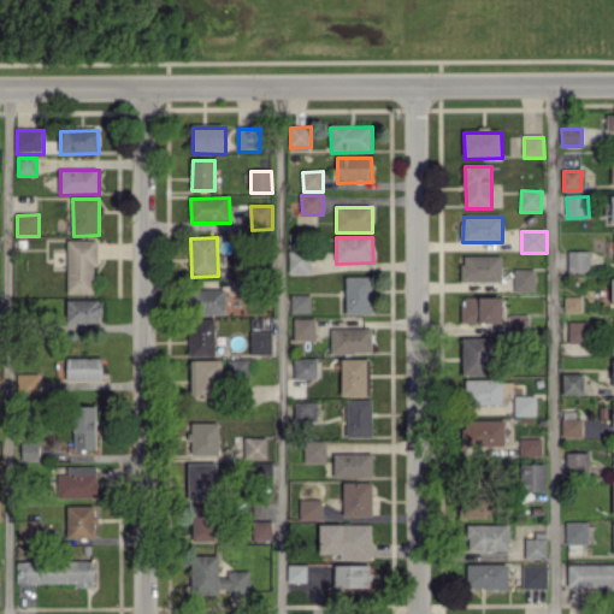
[(96,242),(69,241),(68,295),(95,296),(96,242)]
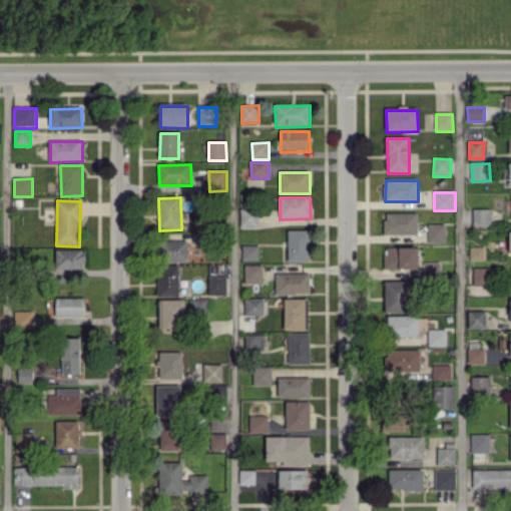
[(240,210),(241,229),(259,229),(259,210),(240,210)]
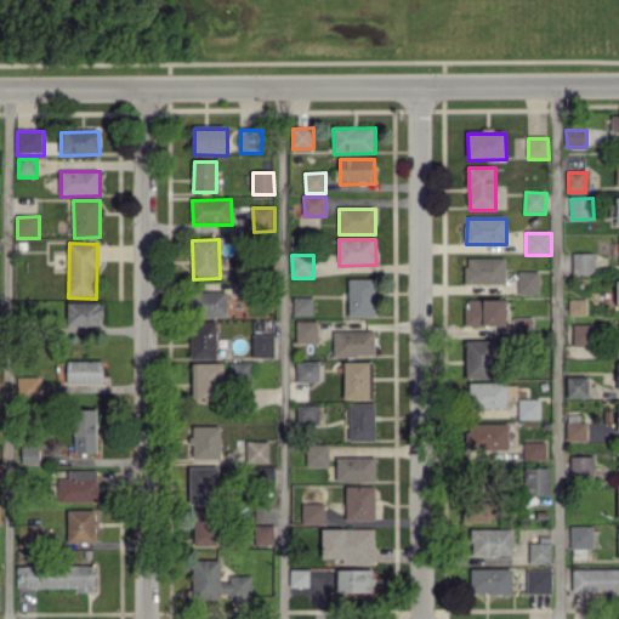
[(596,276),(596,255),(573,255),(574,276),(596,276)]
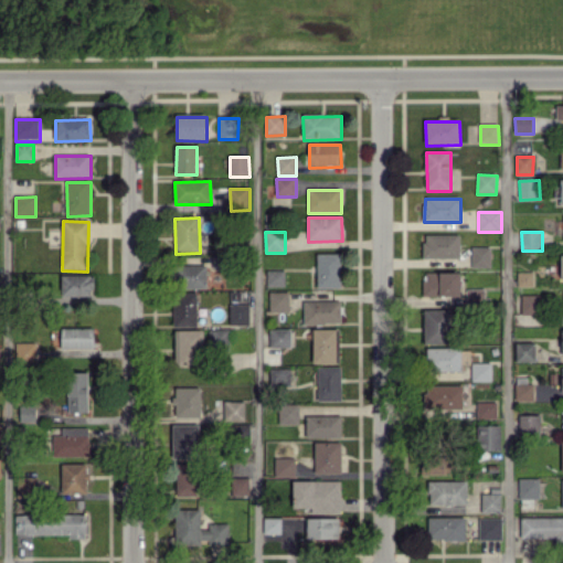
[(424,236),(425,261),(460,259),(460,236),(424,236)]
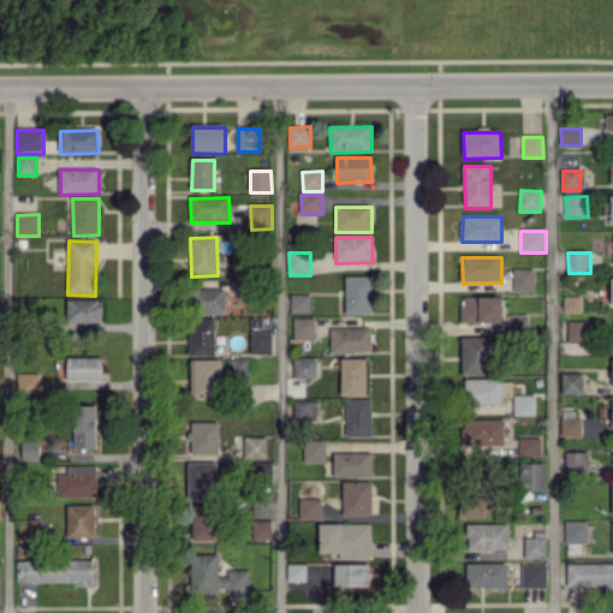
[(535,293),(535,271),(513,271),(515,293),(535,293)]
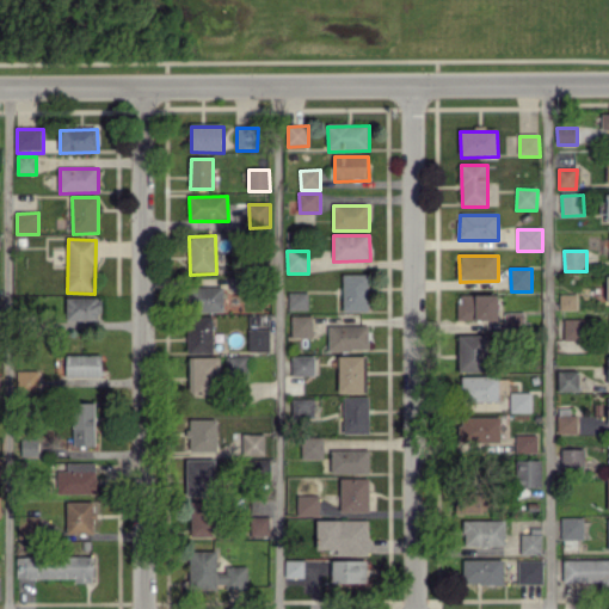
[(344,313),(369,313),(369,276),(344,276),(344,313)]
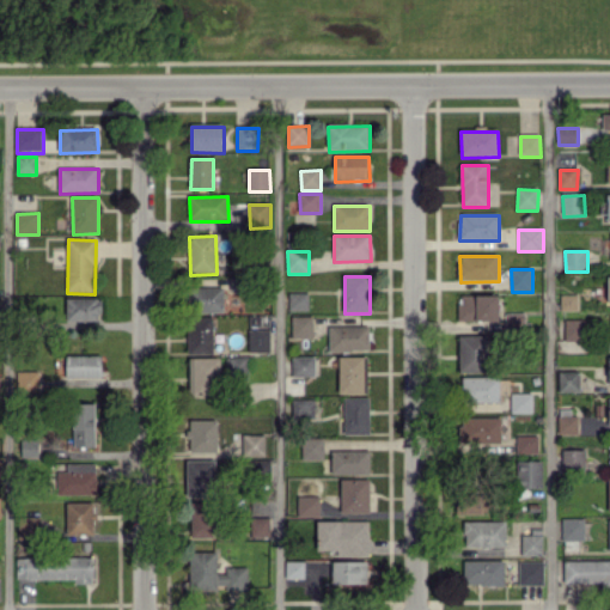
[(225,313),(224,290),(188,291),(188,315),(225,313)]
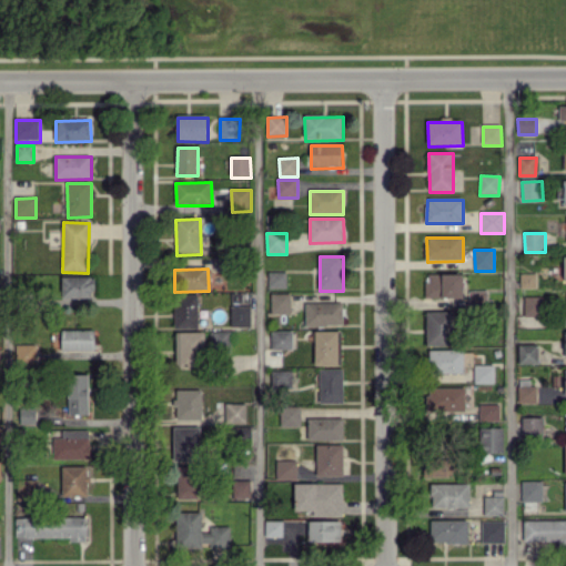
[(270,290),(287,290),(287,273),(269,273),(270,290)]
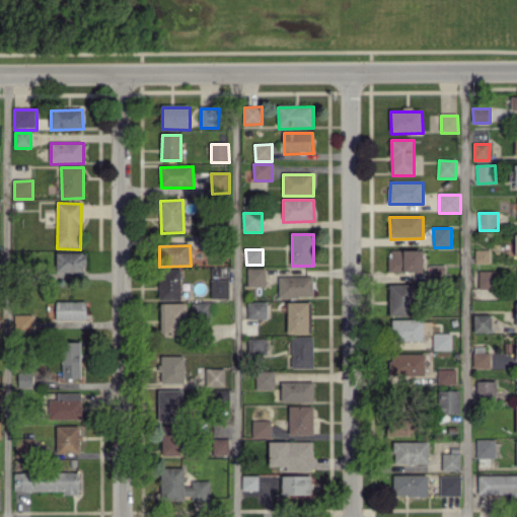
[(389,273),(423,274),(424,251),(390,251),(389,273)]
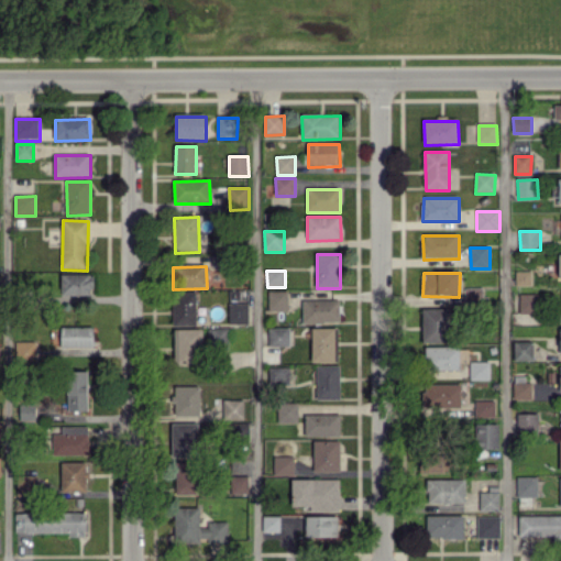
[(516,287),(534,287),(534,273),(516,273),(516,287)]
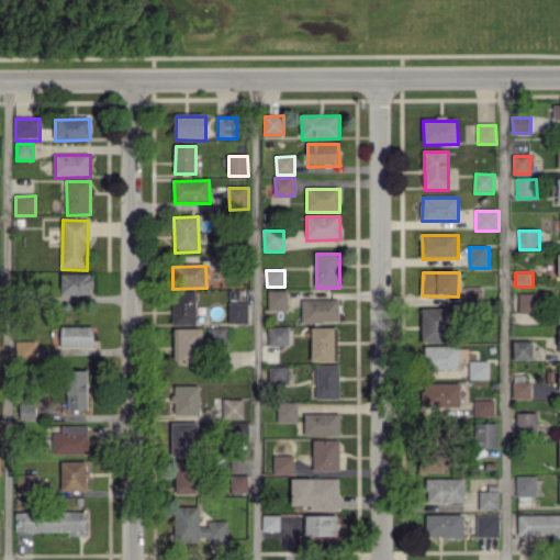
[(94,276),(62,275),(62,303),(84,304),(84,297),(94,297),(94,276)]
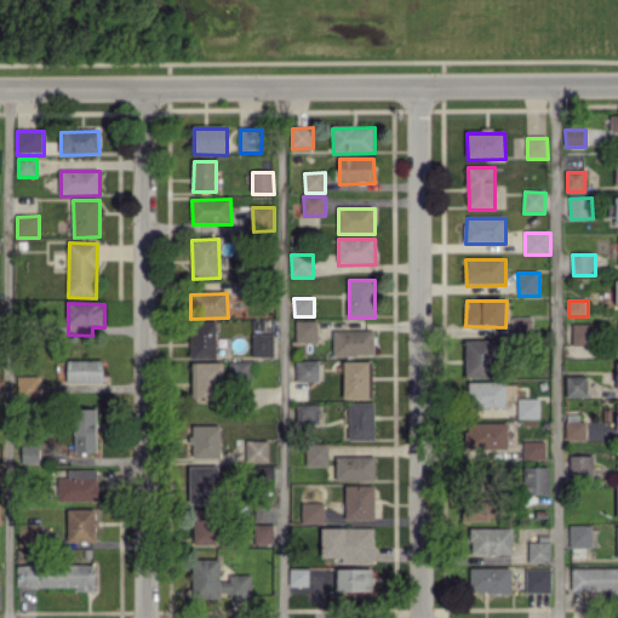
[(532,319),(513,319),(513,337),(532,337),(532,319)]
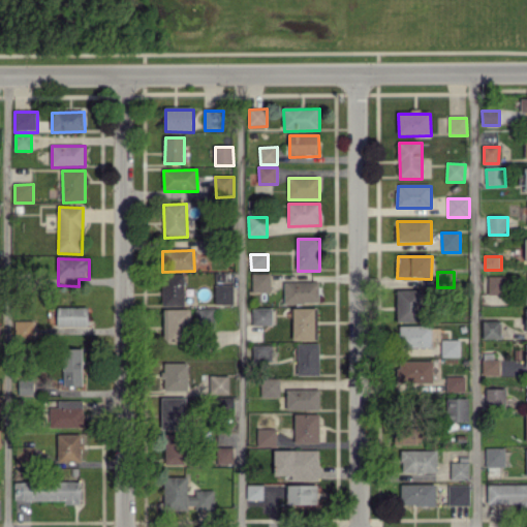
[(252,292),(272,293),(272,275),(253,275),(252,292)]
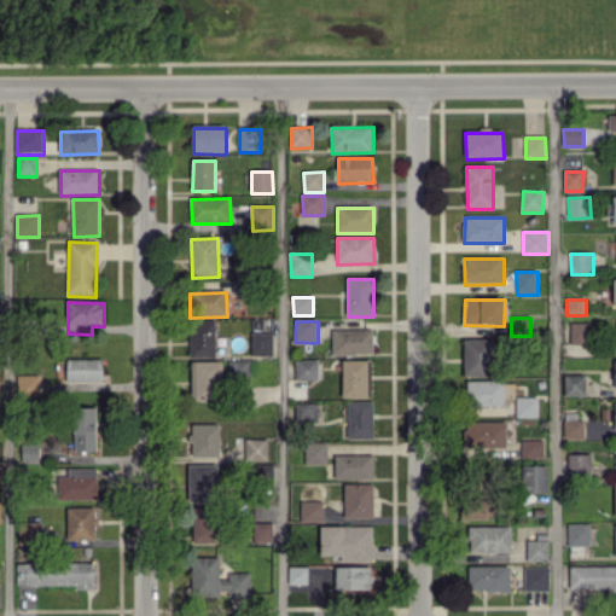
[(216,359),(216,323),(191,323),(191,359),(216,359)]
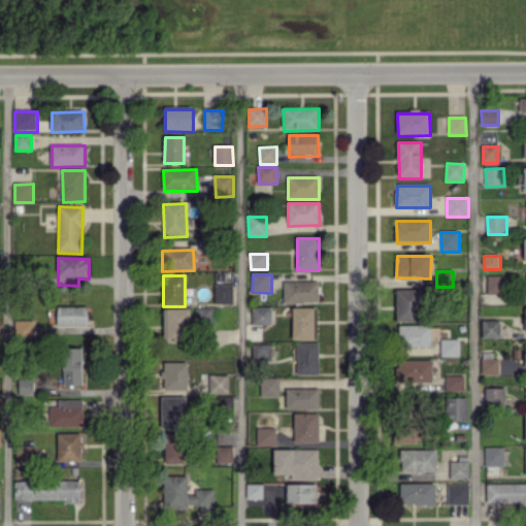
[(488,295),(504,296),(505,277),(488,276),(488,295)]
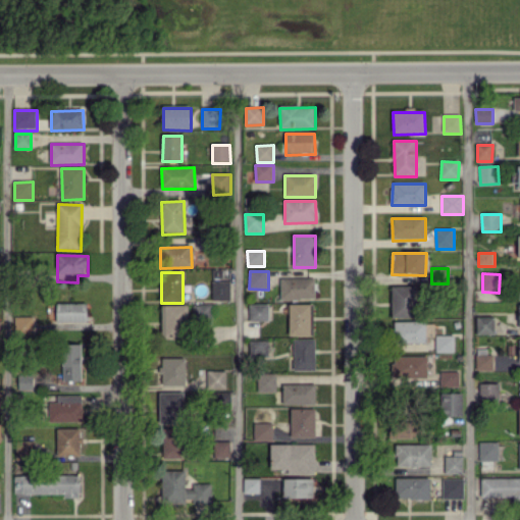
[(315,279),(281,279),(281,301),(316,301),(315,279)]
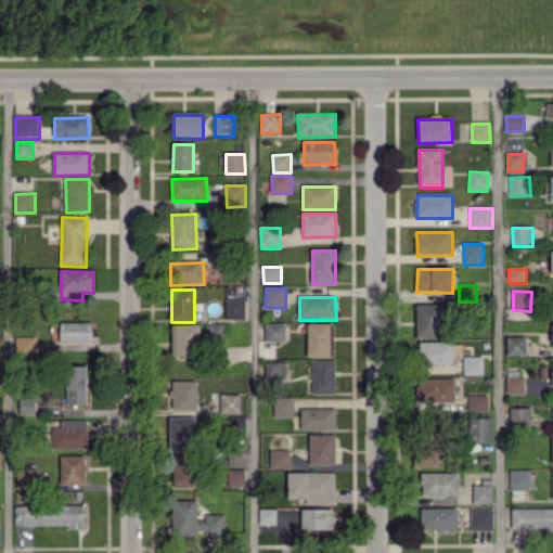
[(245,300),(227,301),(227,321),(246,321),(245,300)]
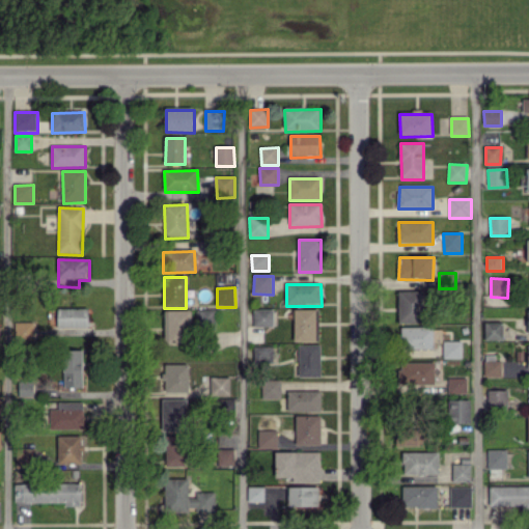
[(399,325),(425,325),(426,293),(399,291),(399,325)]
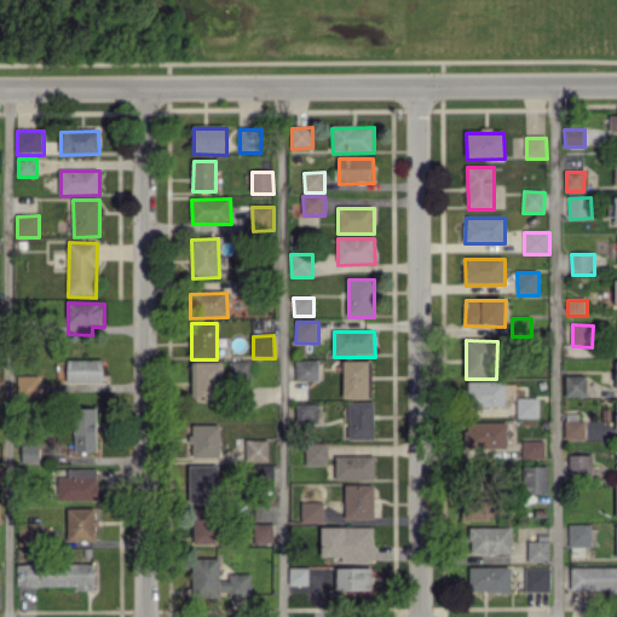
[(68,362),(69,385),(104,384),(103,362),(68,362)]
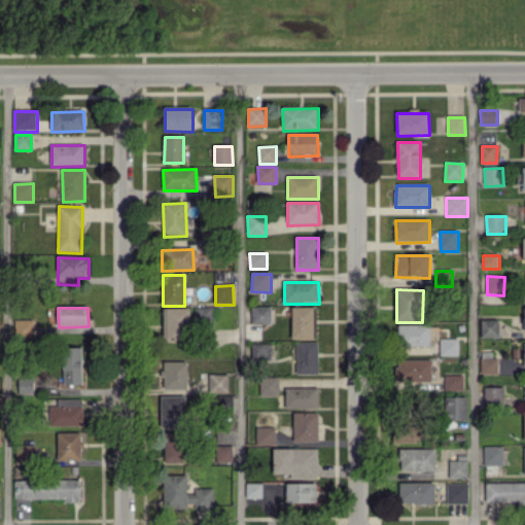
[(273,325),(272,308),(251,309),(252,325),(273,325)]
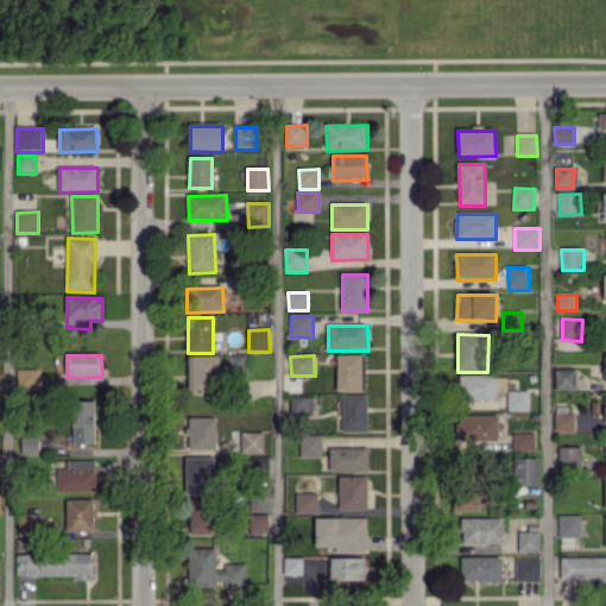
[(338,393),(366,392),(366,355),(338,357),(338,393)]
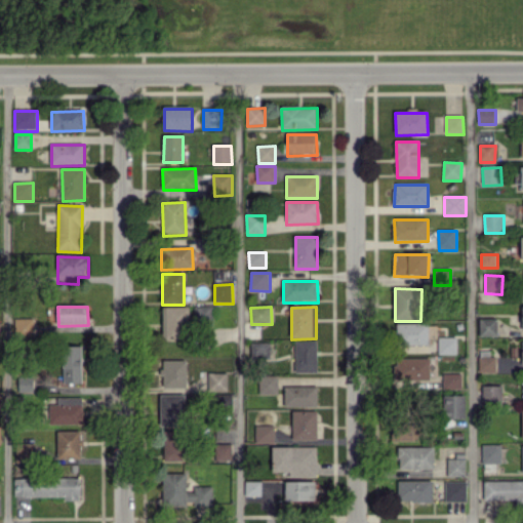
[(189,309),(164,308),(163,340),(189,342),(189,309)]
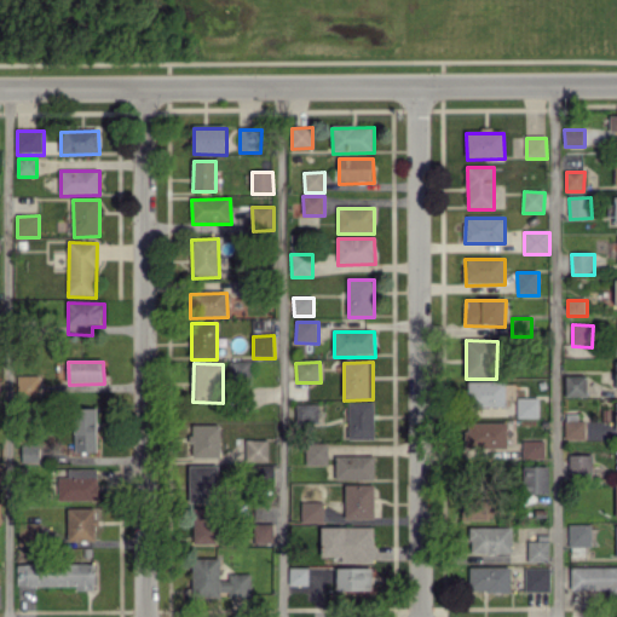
[(40,378),(18,378),(18,397),(40,397),(40,378)]
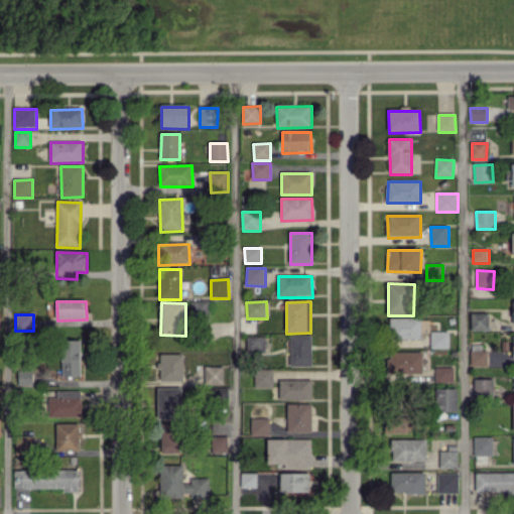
[(490,314),(472,314),(472,333),(490,332),(490,314)]
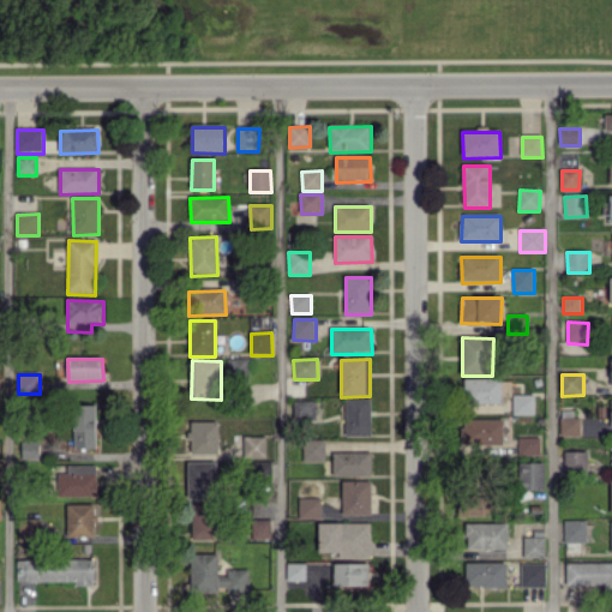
[(502,406),(502,381),(465,379),(465,406),(502,406)]
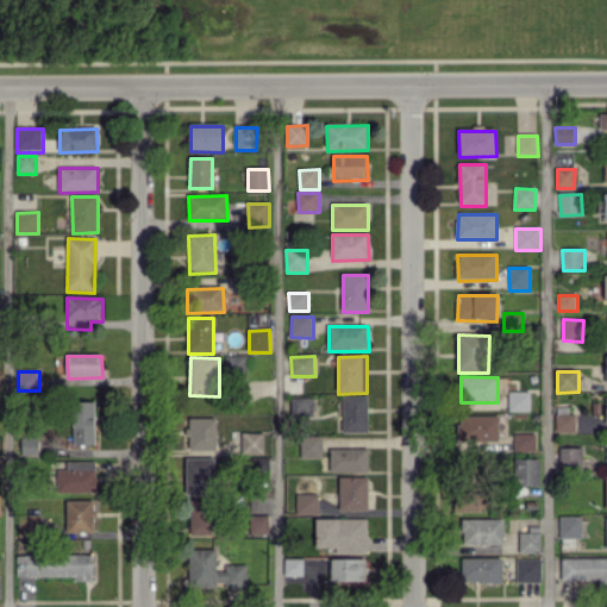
[(531,413),(531,394),(509,394),(509,413),(531,413)]
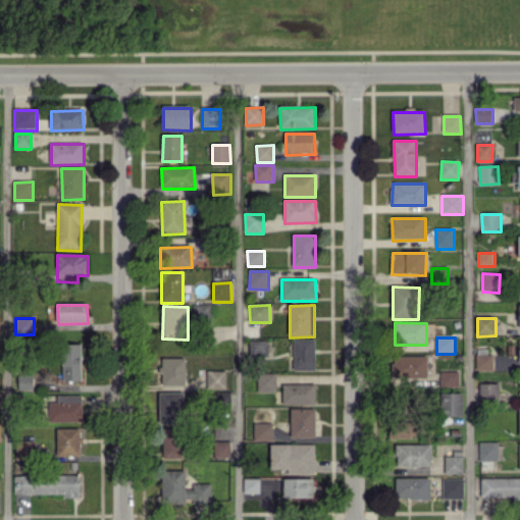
[(295,371),(316,371),(315,341),(294,341),(295,371)]
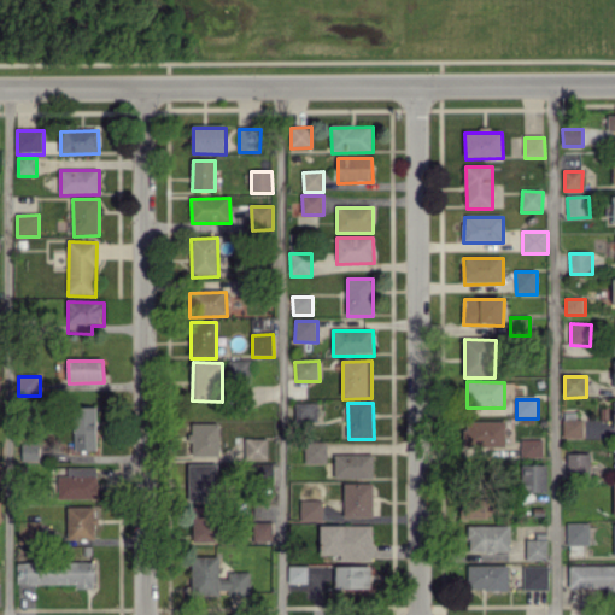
[(294,404),(294,423),(318,425),(318,404),(294,404)]
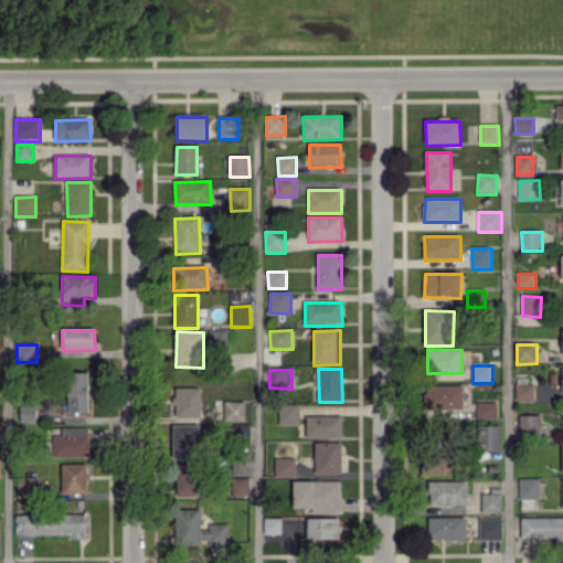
[(87,374),(68,374),(68,414),(88,414),(87,374)]
